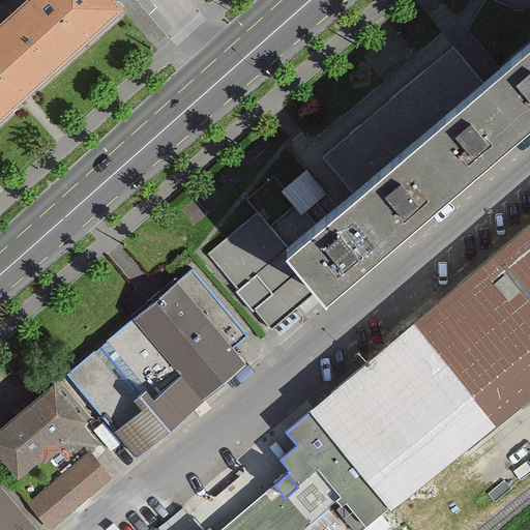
[(121,0),(22,0),(11,10),(59,63),(125,4),(121,0)]
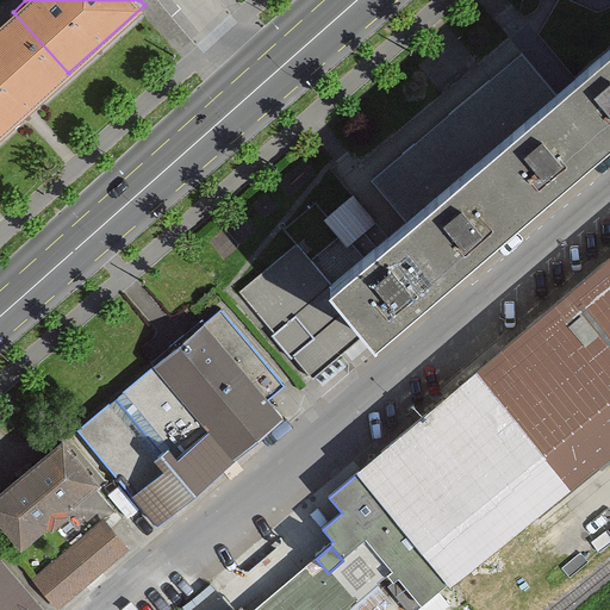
[(0,23),(0,134),(68,73),(13,12),(0,23)]
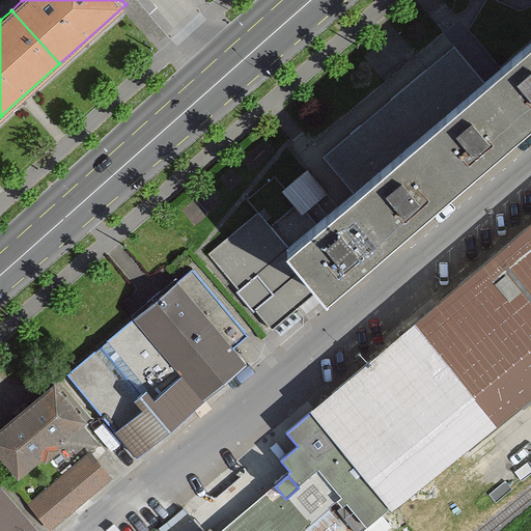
[(530,38),(488,75),(528,121),(530,118),(530,38)]
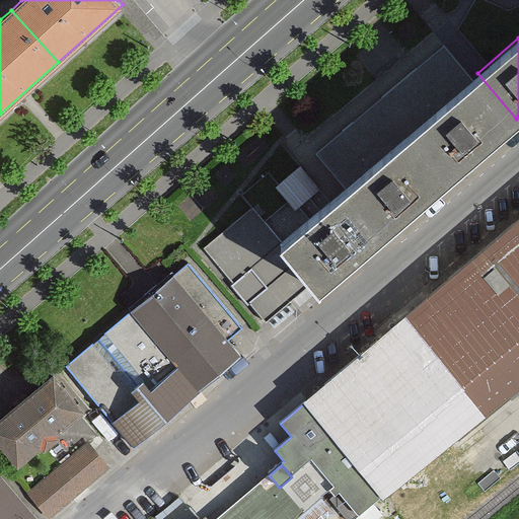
[(412,130),(450,174),(516,119),(477,73),(412,130)]
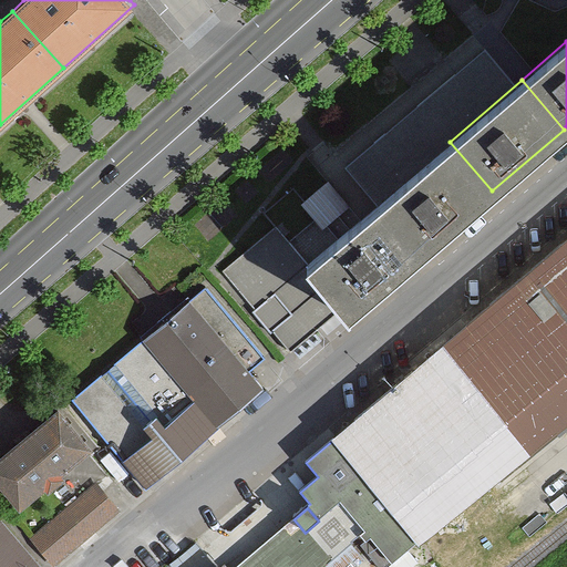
[(450,142),(381,199),(423,249),(492,191),(450,142)]
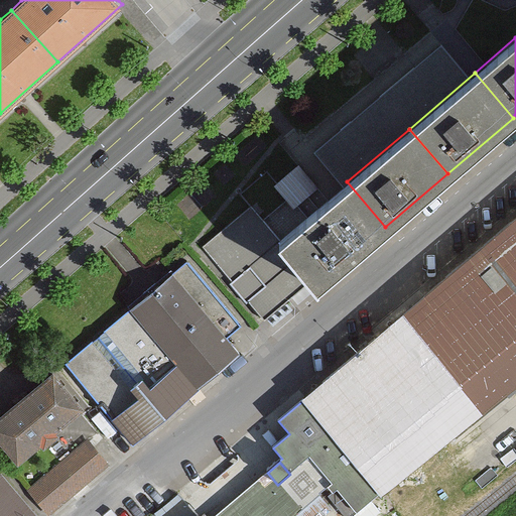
[(270,325),(317,283),(279,239),(305,217),(266,171),(243,191),(253,203),(202,247),(270,325)]
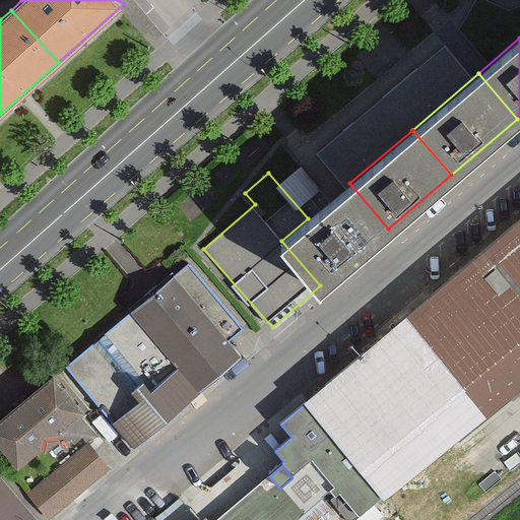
[(320,285),(388,229),(349,183),(308,218),(281,241),(320,285)]
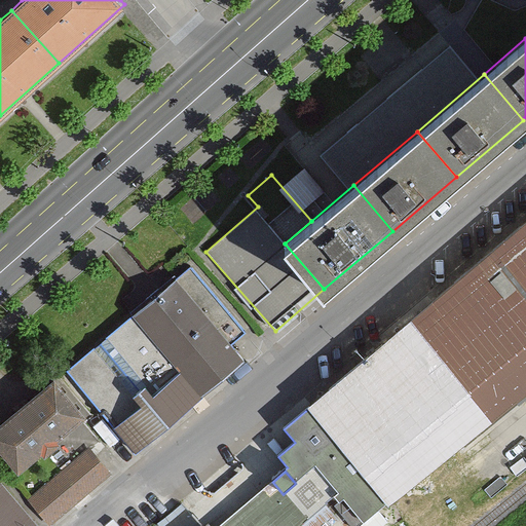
[(491,418),(525,389),(525,219),(408,316),(491,418)]
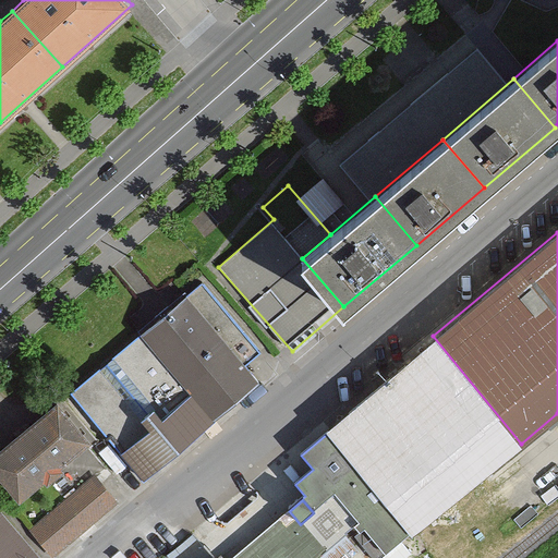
[(201,280),(68,393),(142,478),(256,380),(243,365),(261,350),(201,280)]
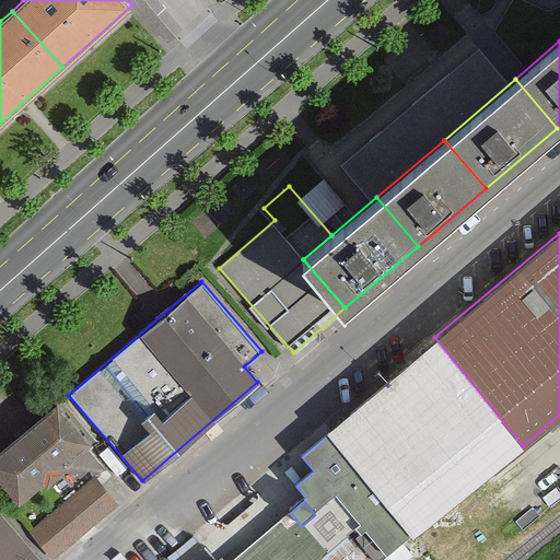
[(434,337),(380,382),(469,490),(523,445),(434,337)]
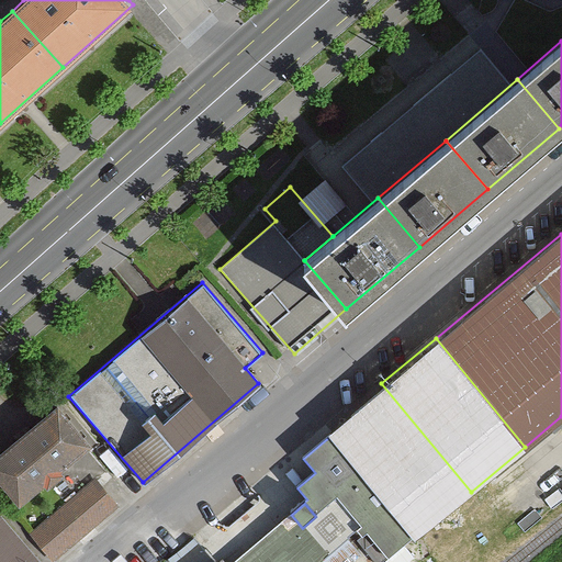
[(471,492),(381,383),(323,431),(413,539),(471,492)]
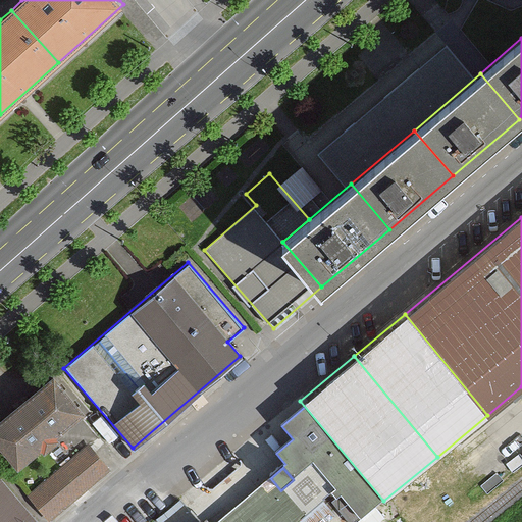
[(86,410),(51,369),(0,413),(0,438),(21,464),(86,410)]
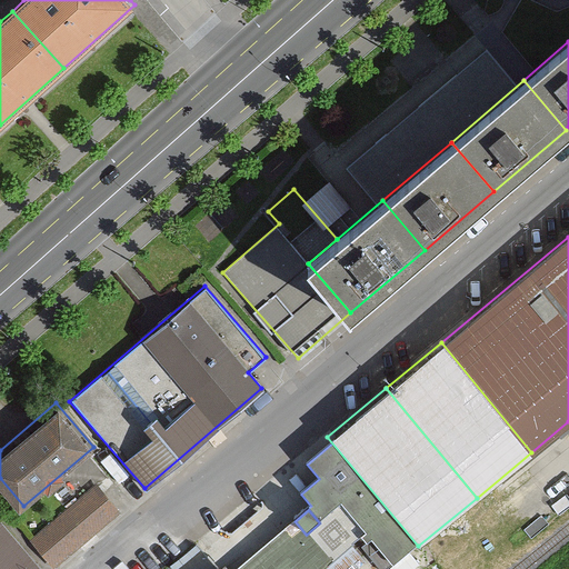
[(418,546),(327,437),(300,459),(315,476),(297,490),(309,506),(317,515),(336,499),(377,548),(392,567),(418,546)]
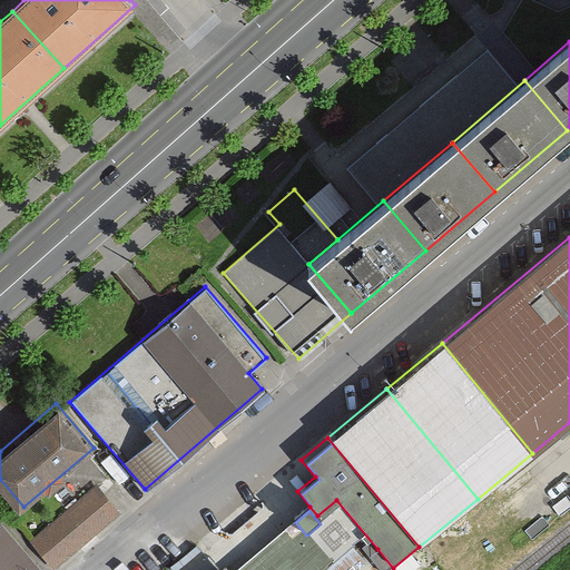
[(100,485),(35,541),(55,566),(121,510),(100,485)]
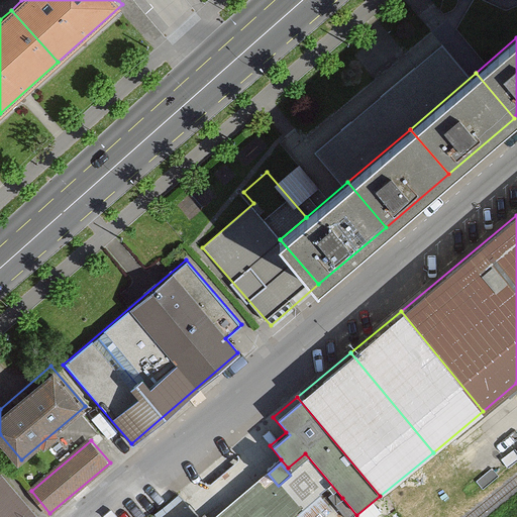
[(281,459),(212,516),(319,516),(342,498),(305,453),(288,468),(281,459)]
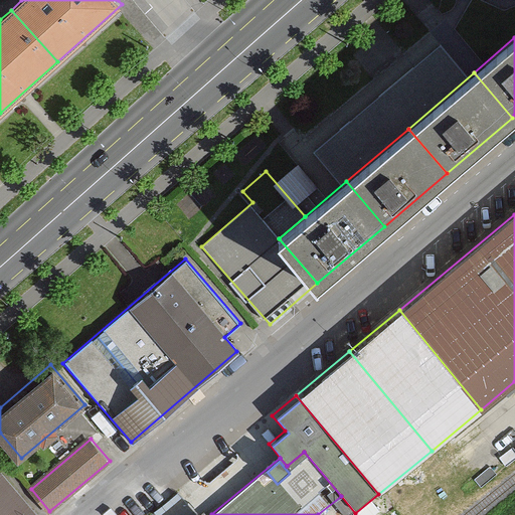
[(32,514),(0,476),(0,514),(32,514)]
